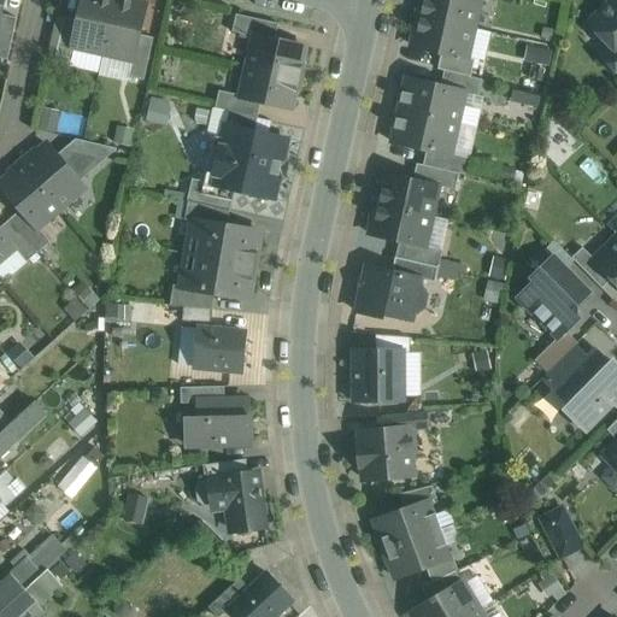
[(115,0),(82,0),(78,21),(72,47),(103,54),(115,0)]
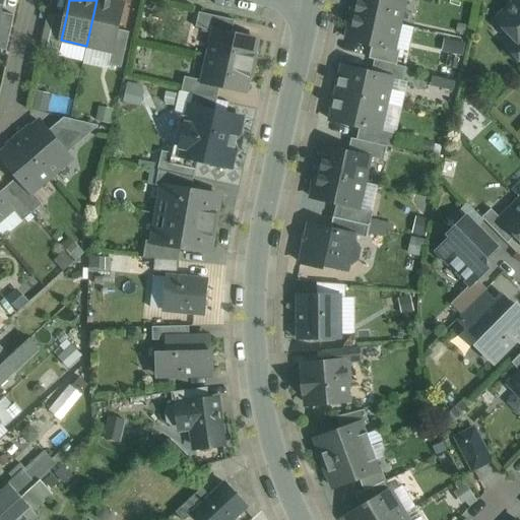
[(123,3),(108,0),(96,0),(86,46),(113,52),(123,3)]
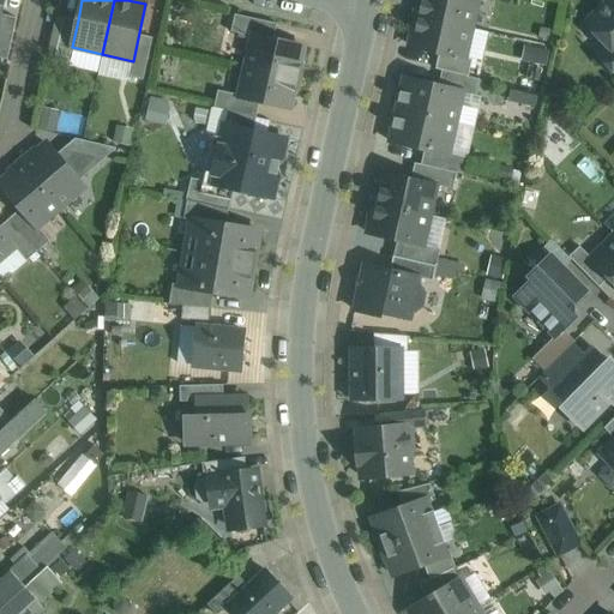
[(421,0),(419,17),(470,28),(475,0),(421,0)]
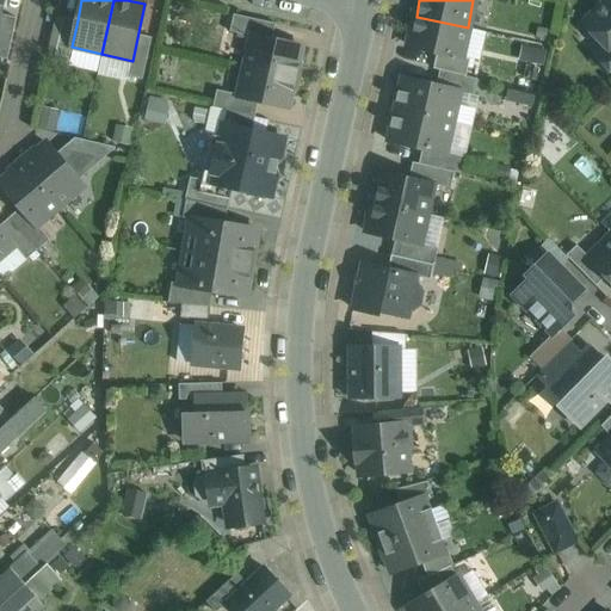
[(610,0),(608,0),(587,20),(599,32),(599,39),(609,49),(610,50),(610,0)]
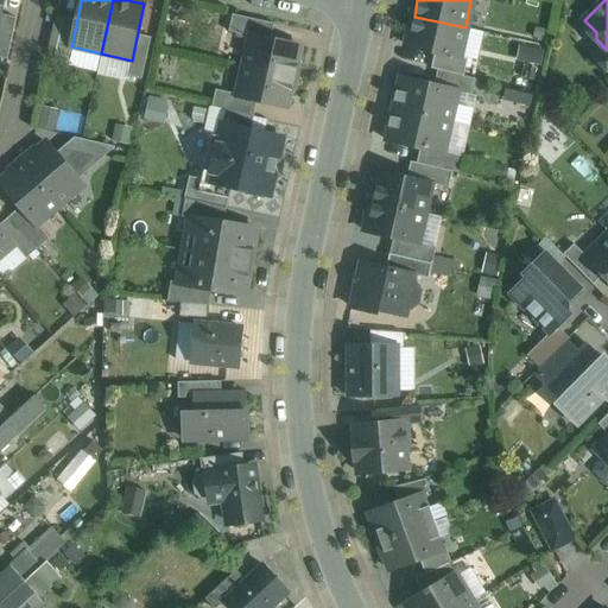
[(17,18),(1,14),(0,17),(0,57),(7,59),(17,18)]
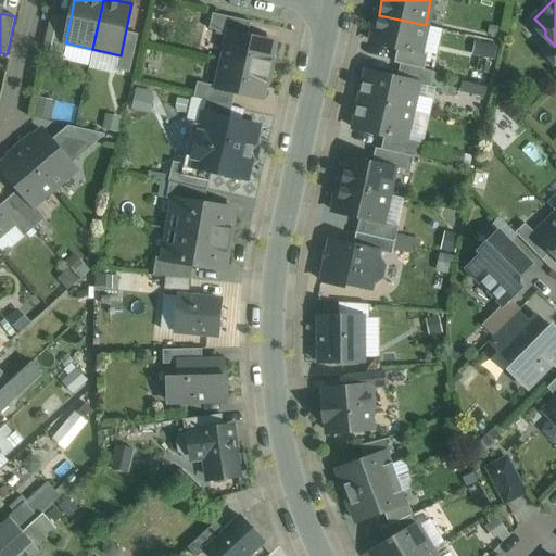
[(251,22),(213,13),(210,29),(229,34),(230,33),(248,36),(251,22)]
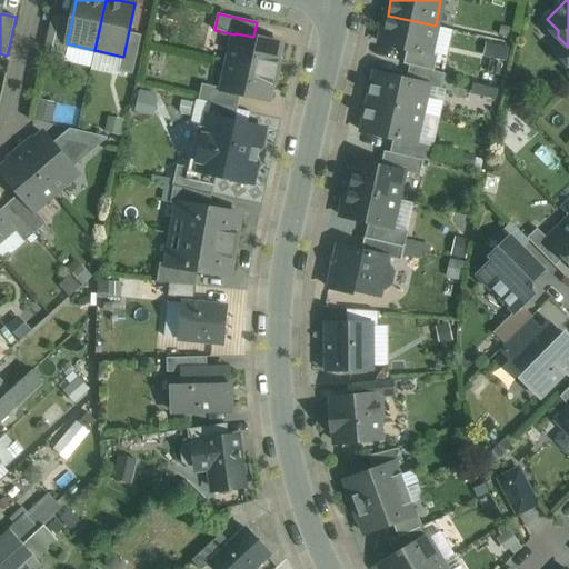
[(436,26),(388,16),(381,43),(407,49),(429,53),(436,26)]
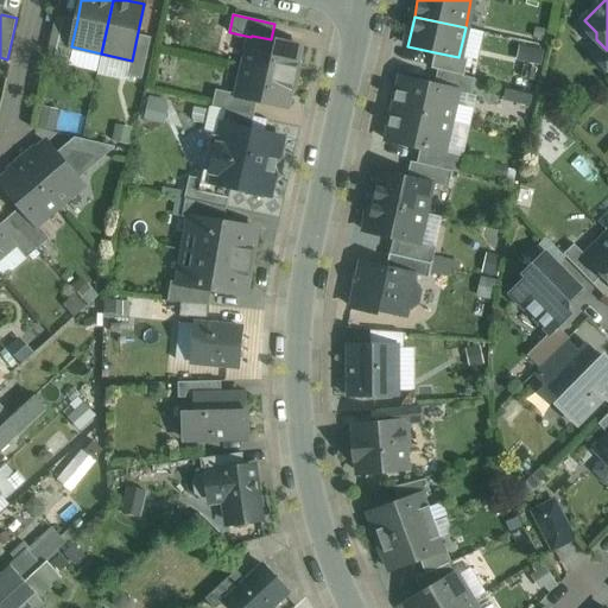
[(77,20),(63,18),(55,55),(69,58),(71,46),(77,20)]
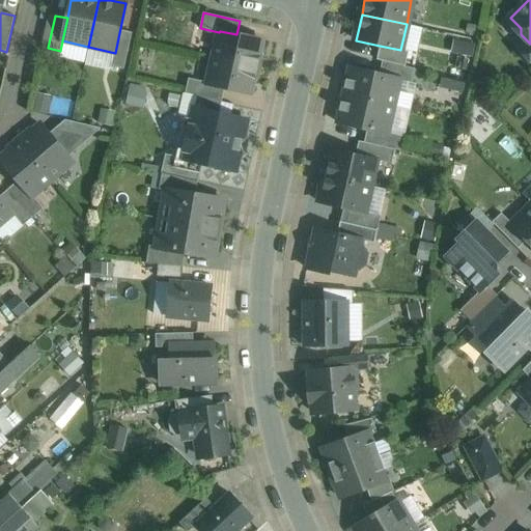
[(236,34),(220,31),(219,32),(214,57),(258,67),(261,54),(259,53),(262,40),(236,34)]
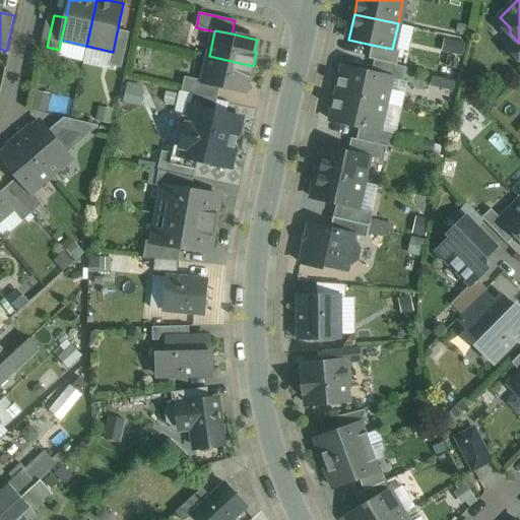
[(519,43),(518,42),(510,49),(519,58),(519,43)]
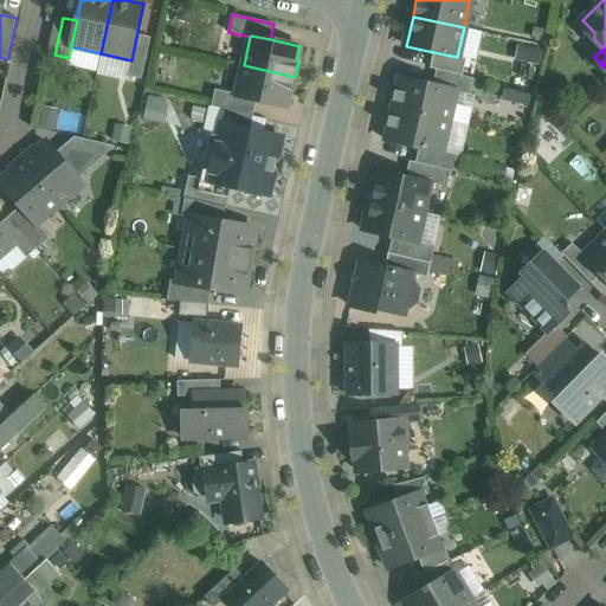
[(457,57),(433,52),(430,69),(437,70),(463,76),(466,59),(457,57)]
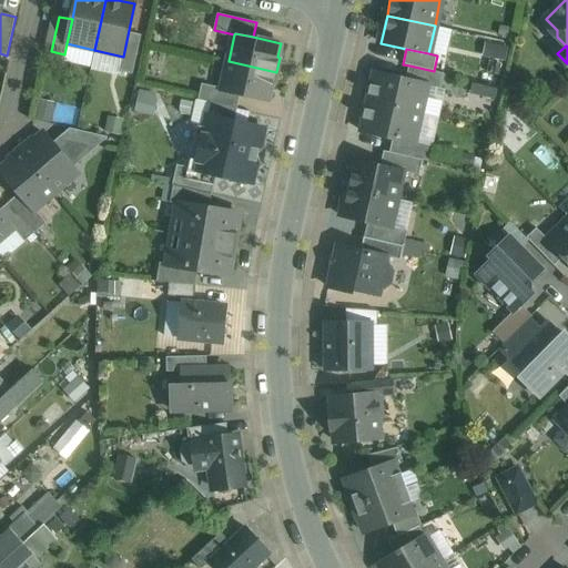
[(276,72),(229,61),(222,89),(222,90),(241,94),(267,100),(271,85),(273,87),(276,72)]
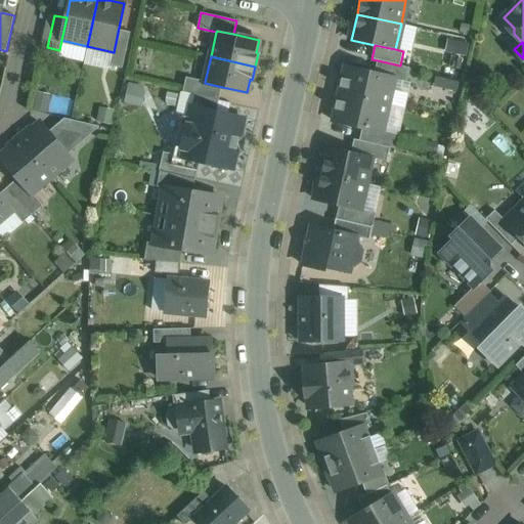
[(400,66),(378,60),(375,74),(395,78),(395,79),(406,82),(409,68),(400,66)]
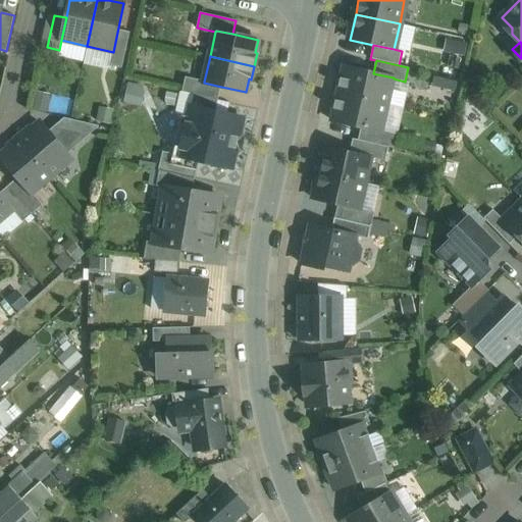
[(373,73),(344,66),(337,94),(387,105),(394,79),(394,77),(373,73)]
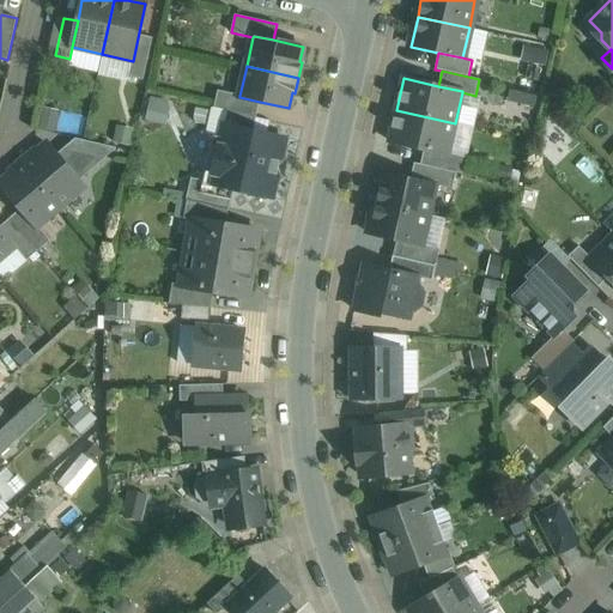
[(260,102),(240,97),(240,96),(218,90),(214,108),(228,111),(256,117),(260,102)]
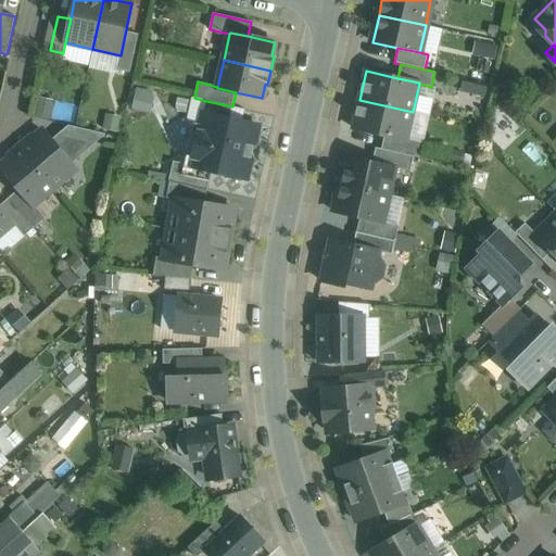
[(152,111),(154,90),(136,88),(134,109),(152,111)]
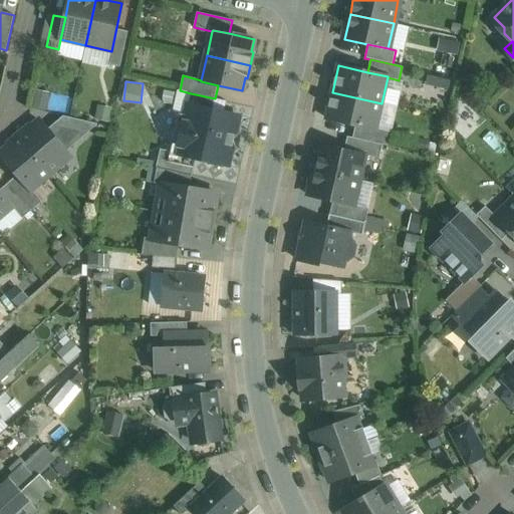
[(381,103),(332,92),(326,118),(355,125),(375,130),(375,129),(381,103)]
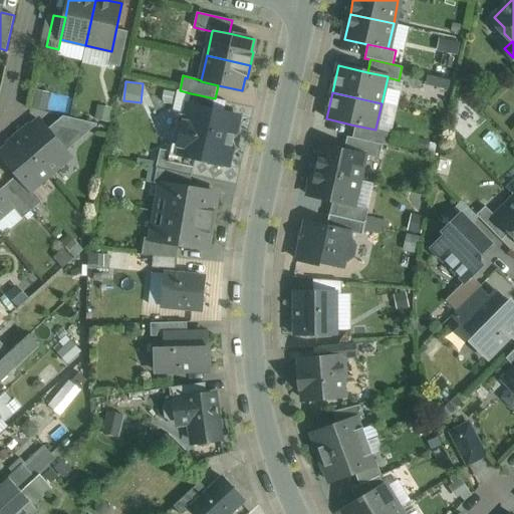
[(215,98),(191,93),(189,104),(212,110),(215,98)]
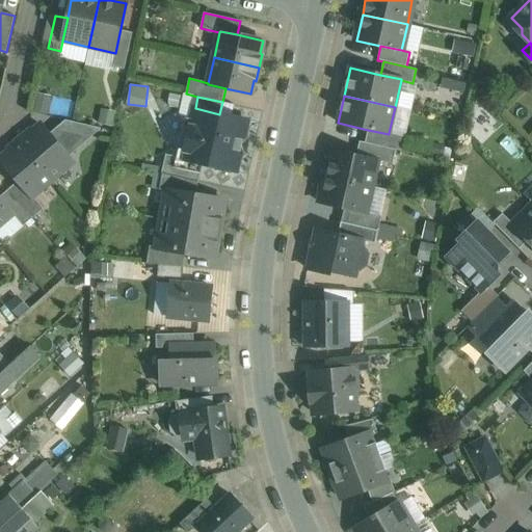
[(182,135),(241,149),(247,121),(219,114),(195,108),(194,108),(192,118),(186,117),(182,135)]
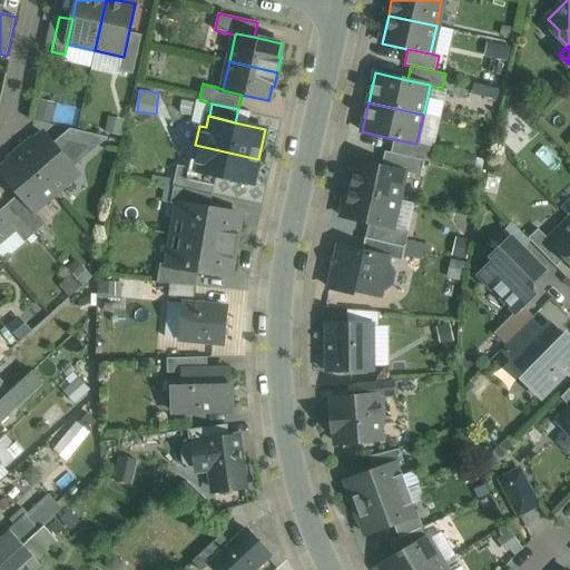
[(108,137),(70,128),(52,144),(74,168),(108,137)]
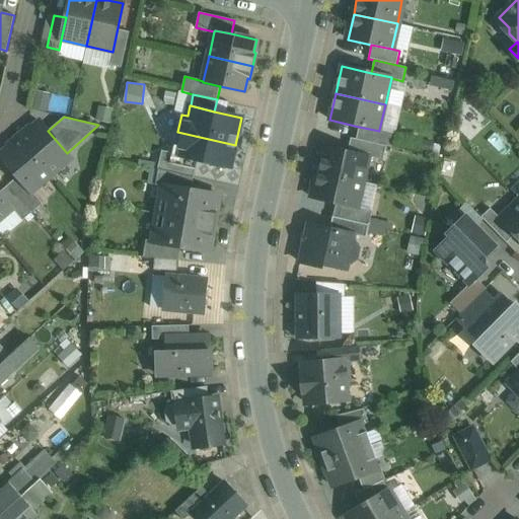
[(48,131),(41,122),(20,139),(51,174),(71,157),(67,153),(48,131)]
